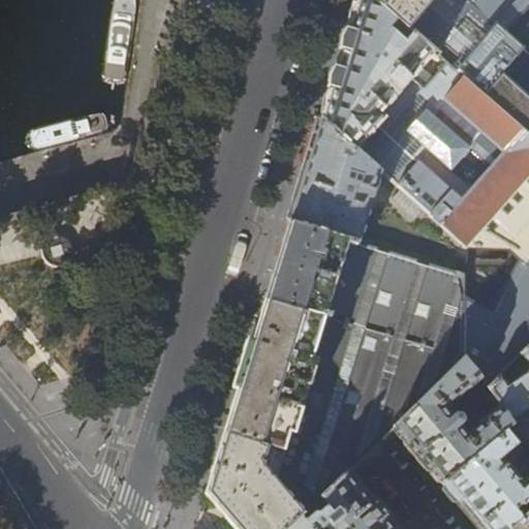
[(422,90),(446,63),(373,0),(356,0),(351,17),(328,93),(320,118),(356,150),(385,121),(380,116),(396,98),(410,82),(422,90)]
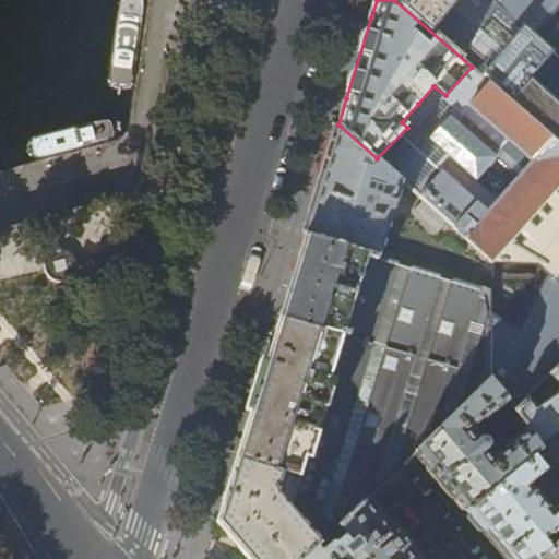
[(558,0),(496,0),(496,1),(492,0),(394,0),(472,67),(558,143),(558,0)]
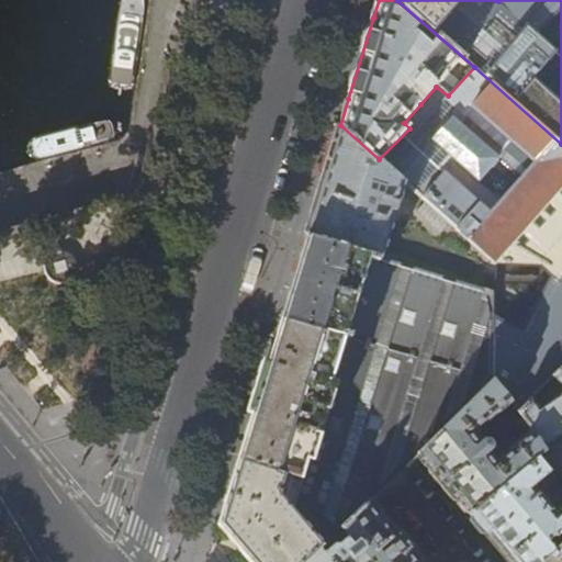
[(409,128),(379,159),(403,181),(426,201),(448,221),(494,262),(561,184),(561,144),(474,67),(448,96),(436,87),(420,104),(404,123),(409,128)]
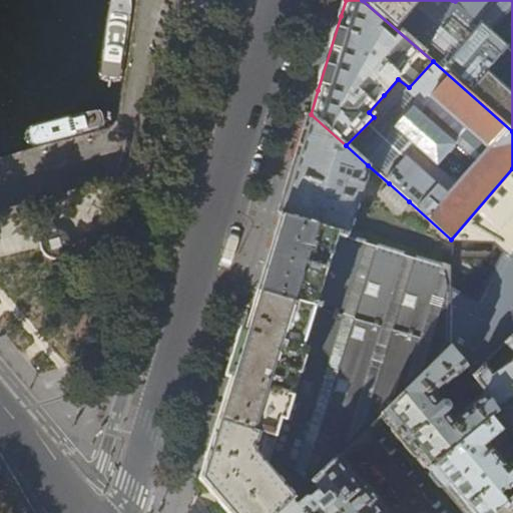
[(348,235),(368,165),(346,145),(311,114),(296,164),(280,214),(348,235)]
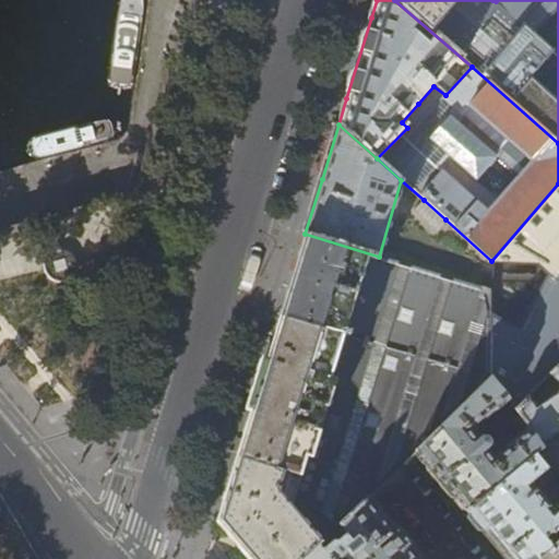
[(558,367),(558,183),(491,261),(490,289),(489,379),(489,381),(507,400),(513,406),(515,409),(528,397),(549,377),(558,367)]
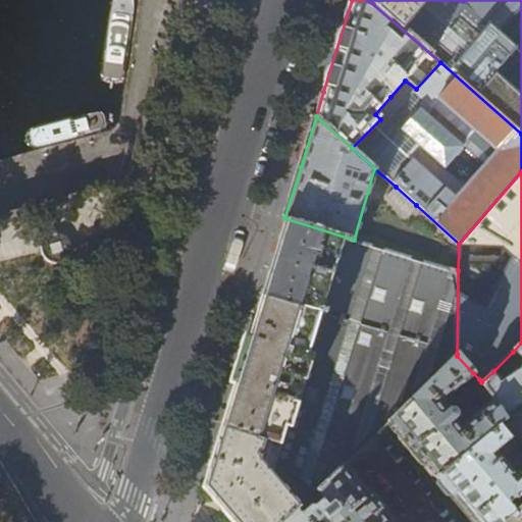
[(407,214),(416,205),(396,187),(386,197),(407,214)]
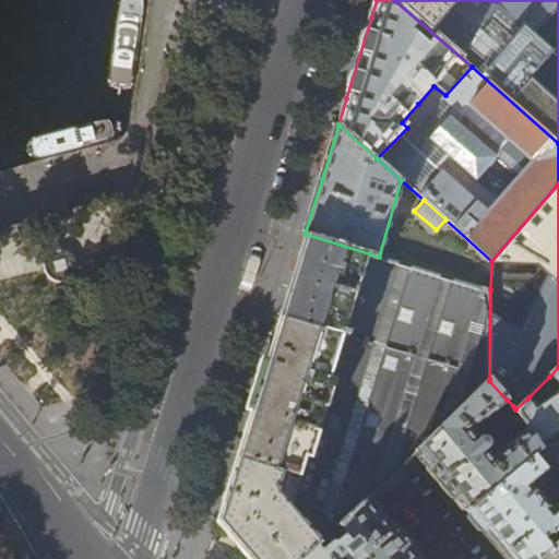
[(490,289),(379,257),(305,234),(294,270),(280,316),(489,379),(490,289)]
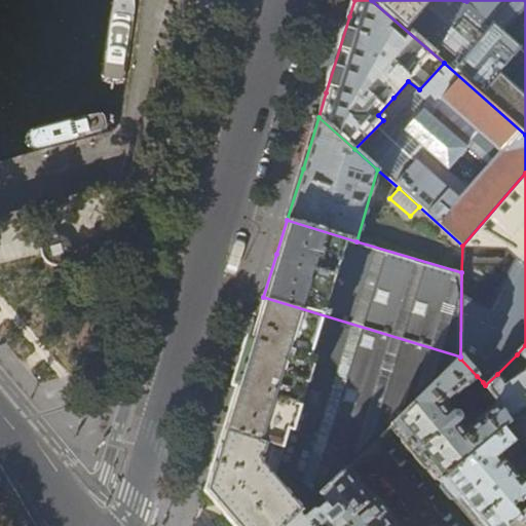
[(460,359),(460,357),(263,297),(254,328),(233,392),(222,428),(280,448),(275,464),(314,498),(318,494),(347,466),(385,430),(391,424),(460,359)]
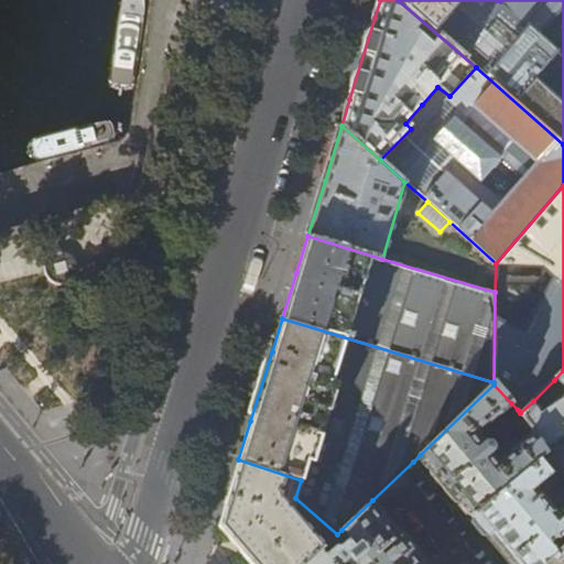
[(533,401),(520,413),(528,423),(533,431),(543,447),(563,432),(563,370),(554,380),(563,389),(563,394),(563,396),(540,412),(533,401)]
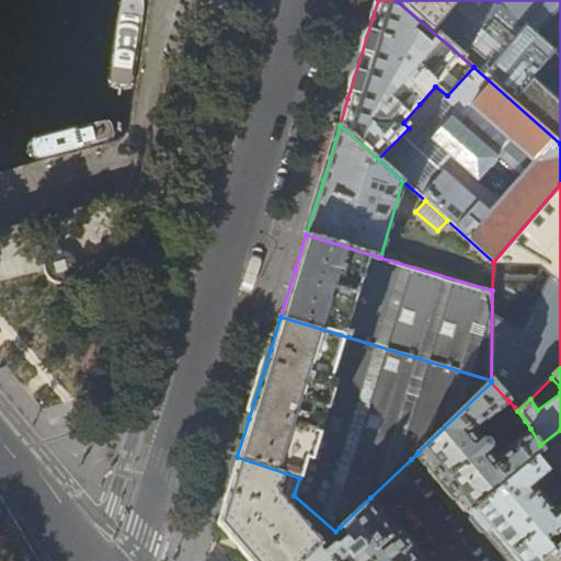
[(544,449),(540,445),(530,428),(495,458),(488,449),(490,447),(491,445),(491,444),(490,441),(487,439),(483,439),(476,430),(508,401),(491,382),(418,453),(449,490),(469,513),(544,449)]
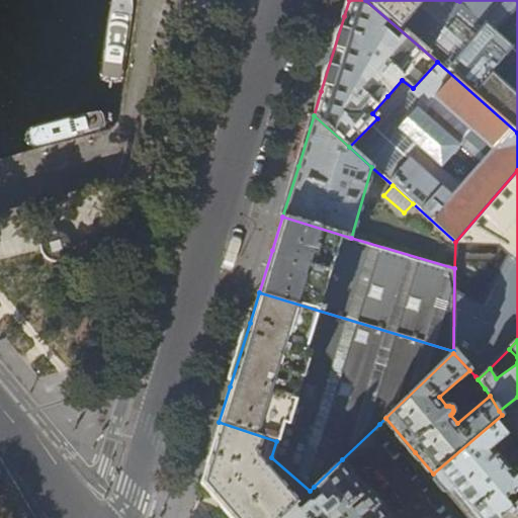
[(480,393),(485,389),(478,379),(476,376),(469,381),(480,393)]
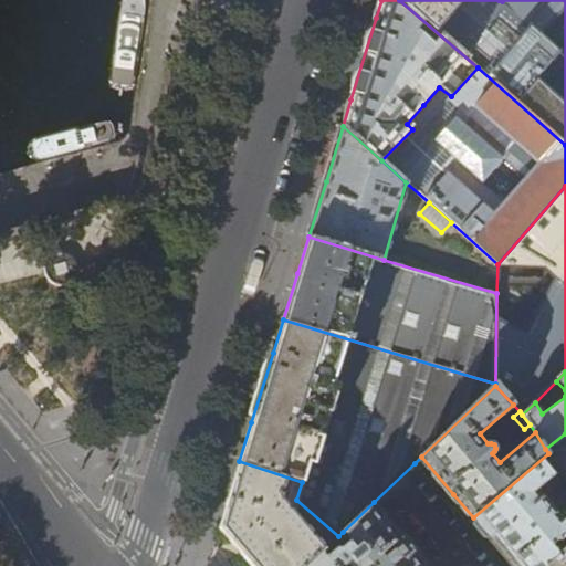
[(565,506),(558,513),(543,495),(540,494),(536,496),(534,490),(558,469),(548,453),(473,517),(493,541),(514,565),(543,565),(565,547),(565,506)]
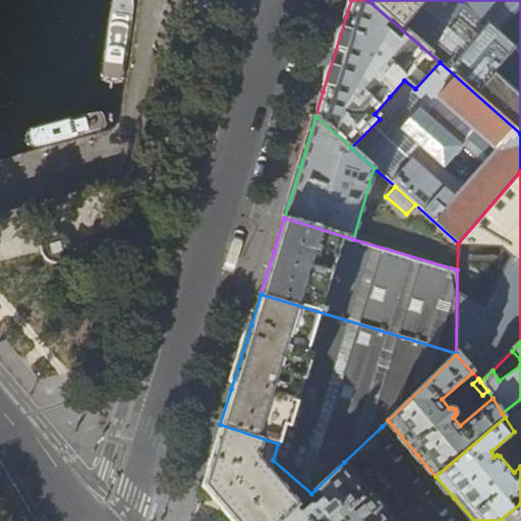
[(282,520),(307,498),(311,494),(273,460),(278,444),(220,424),(206,473),(201,485),(231,520),(282,520)]
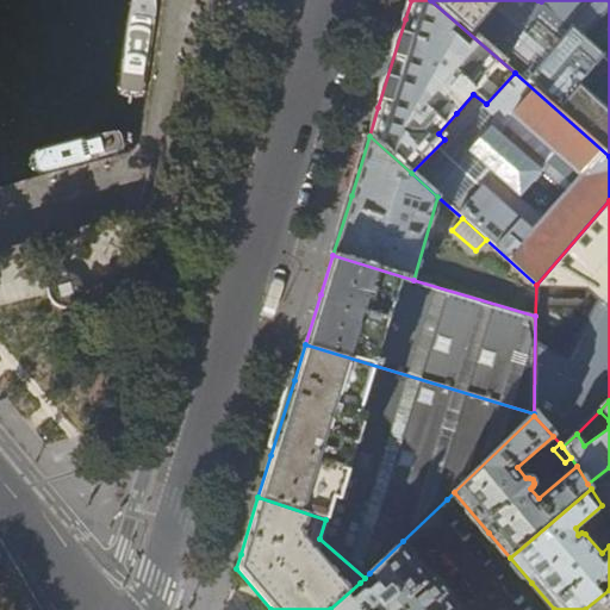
[(460,609),(403,541),(369,573),(377,582),(366,590),(360,583),(330,609),(460,609)]
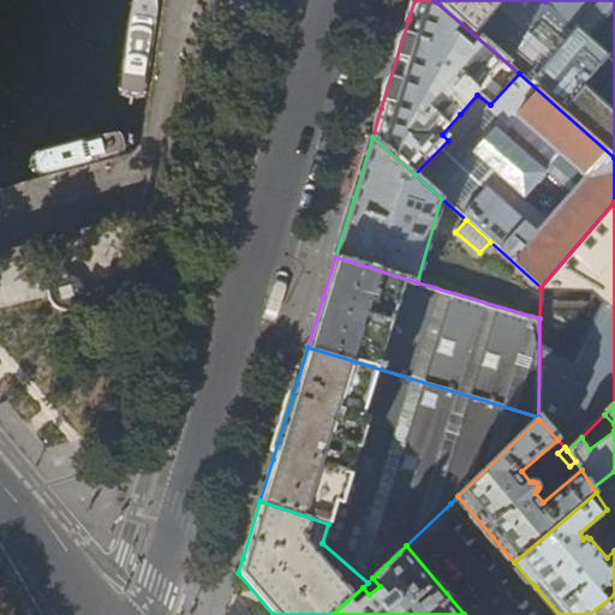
[(614,614),(614,595),(590,614),(614,614)]
